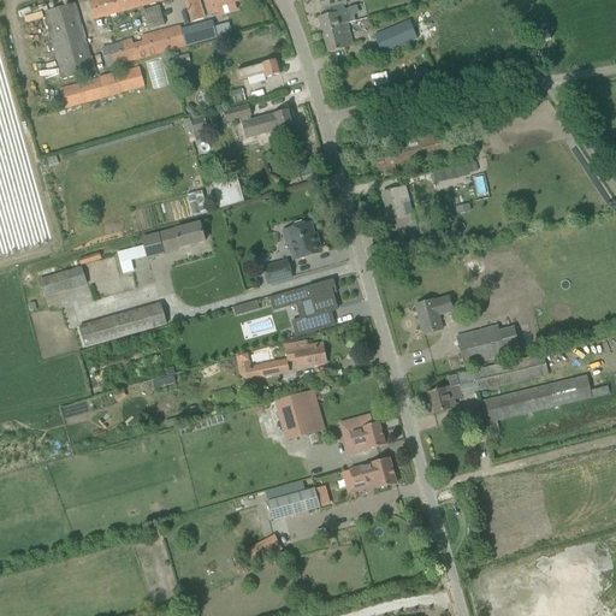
[(88,0),(94,22),(169,0),(88,0)]
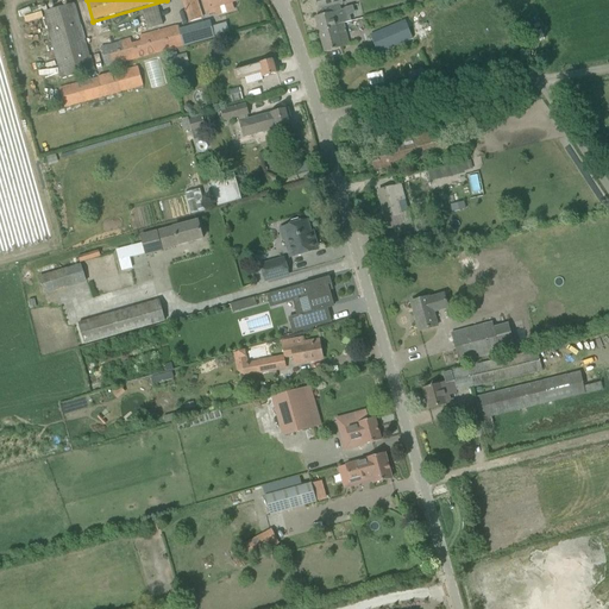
[(195,0),(183,0),(190,23),(202,19),(195,0)]
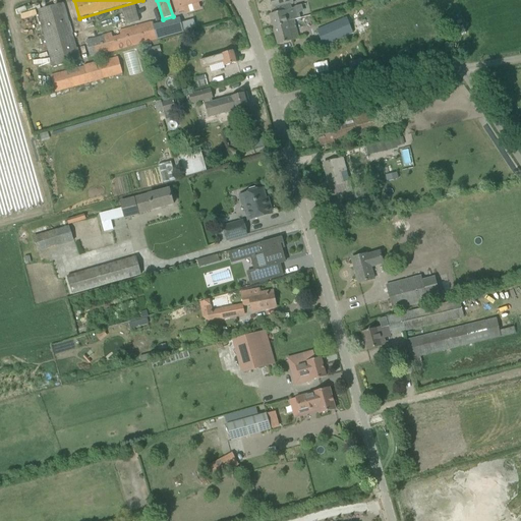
[(201,1),(200,0),(172,0),(177,13),(184,11),(185,14),(201,9),(198,2),(201,1)]
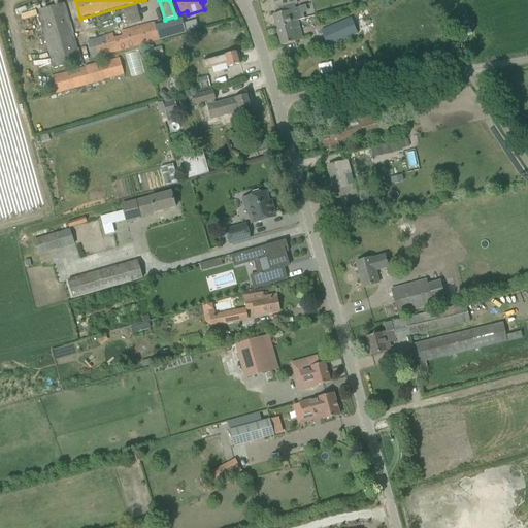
[(278,8),(281,13),(273,15),(276,28),(292,25),(291,22),(298,21),(301,20),(299,8),(296,9),(294,4),(297,3),(296,0),(273,0),(276,8),(278,8)]
